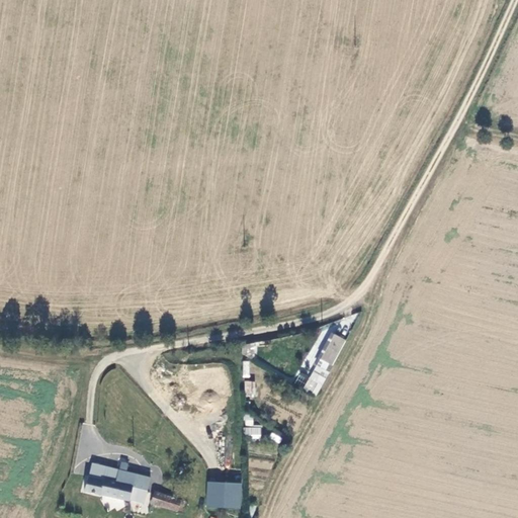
[(332,365),(346,342),(332,334),(319,358),(332,365)]
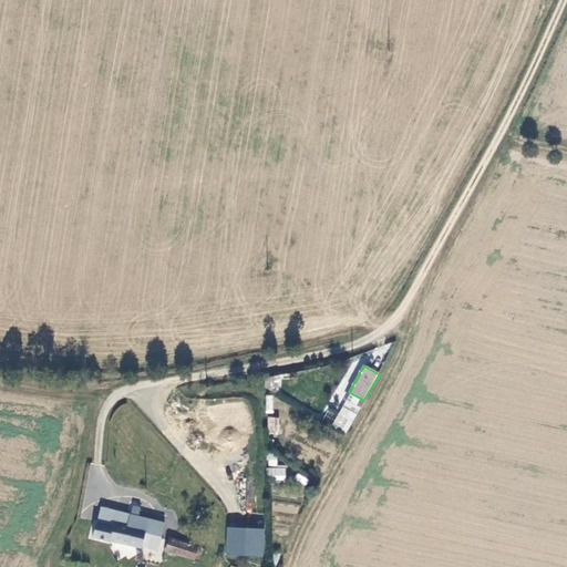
[(264,383),(272,389),(277,383),(276,372),(264,374),(264,383)]
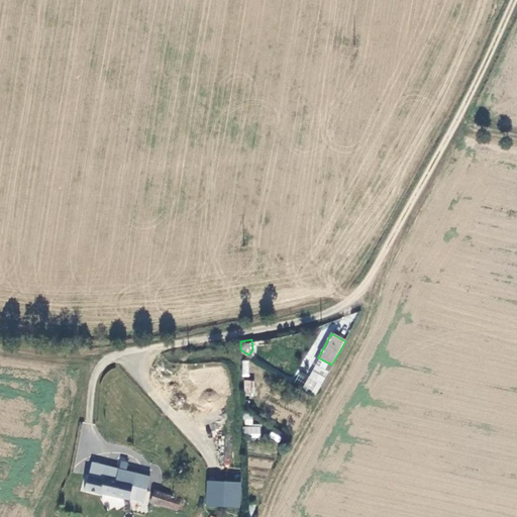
[(241,360),(243,377),(249,377),(248,359),(241,360)]
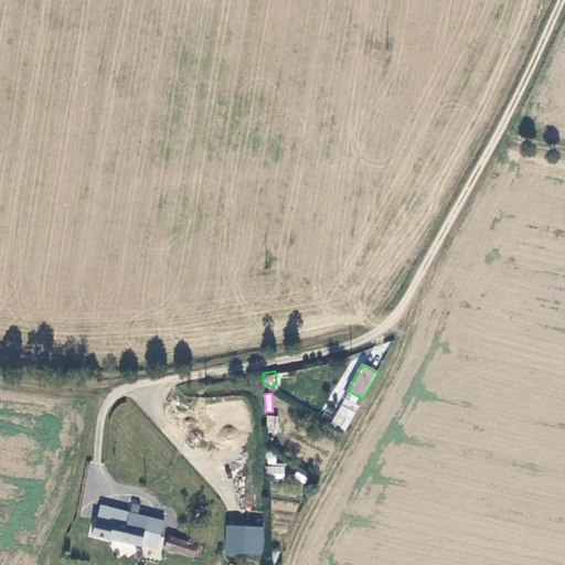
[(344,429),(351,417),(339,409),(331,423),(344,429)]
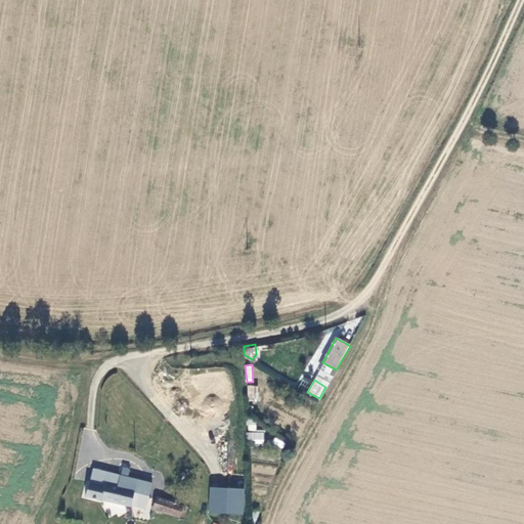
[(248,394),(258,396),(257,384),(248,382),(248,394)]
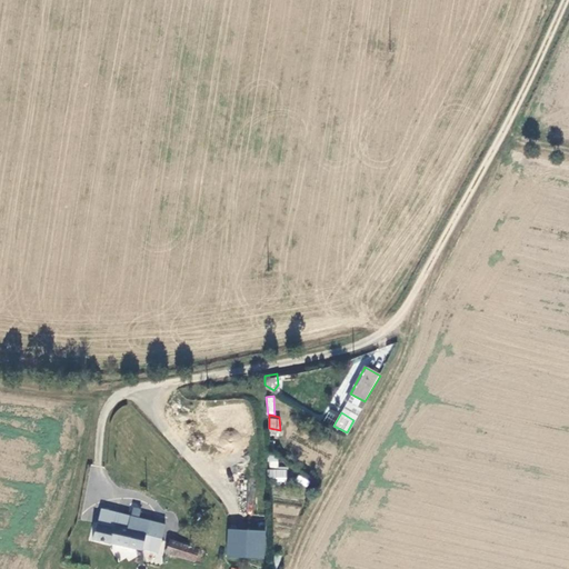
[(278,468),(279,458),(269,457),(268,468),(278,468)]
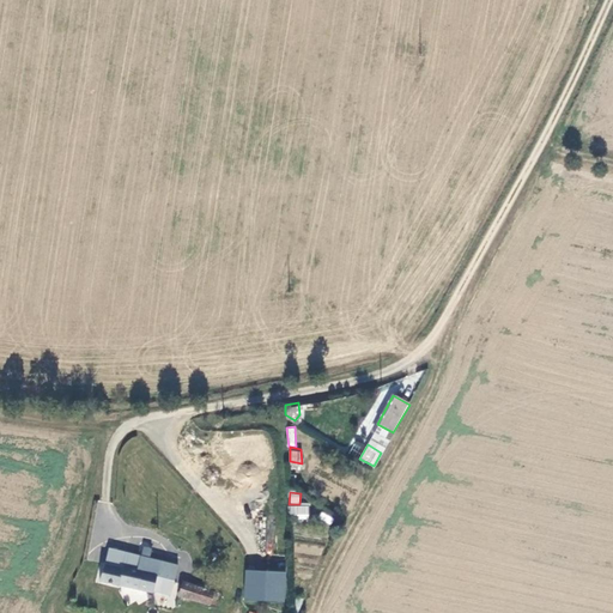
[(289,505),(289,517),(308,517),(309,505),(289,505)]
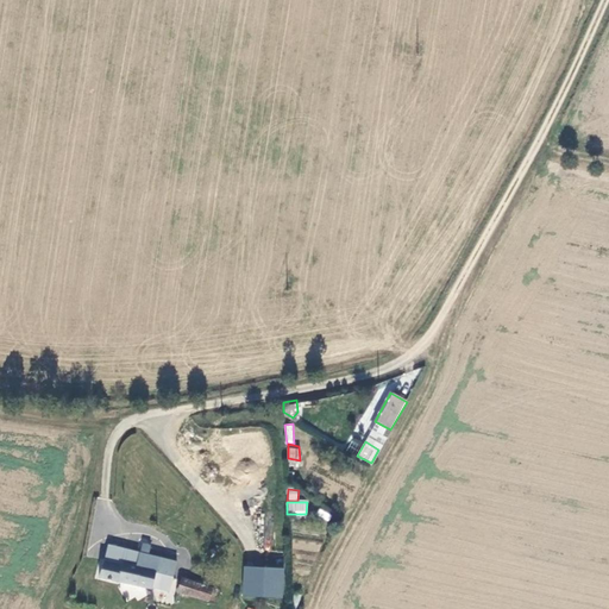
[(316,516),(330,520),(332,512),(318,508),(316,516)]
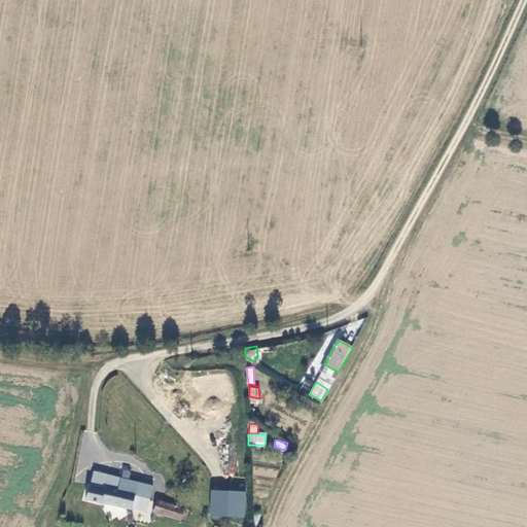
[(129,479),(131,470),(123,468),(120,477),(129,479)]
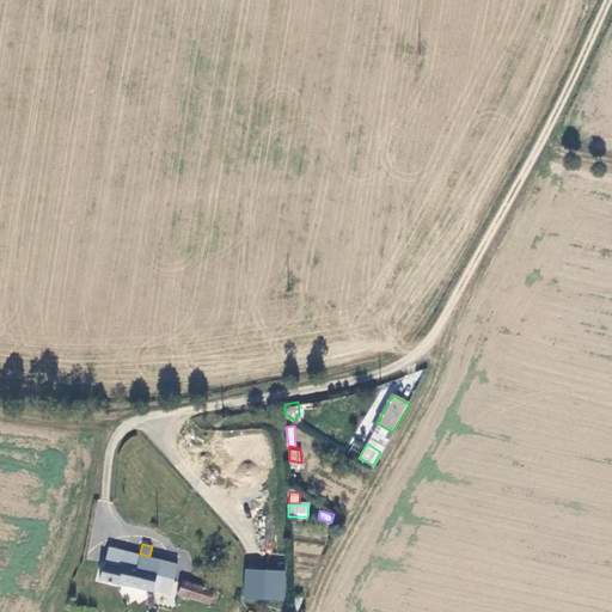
[(165,583),(158,581),(160,571),(127,563),(127,565),(106,560),(102,577),(163,593),(165,583)]
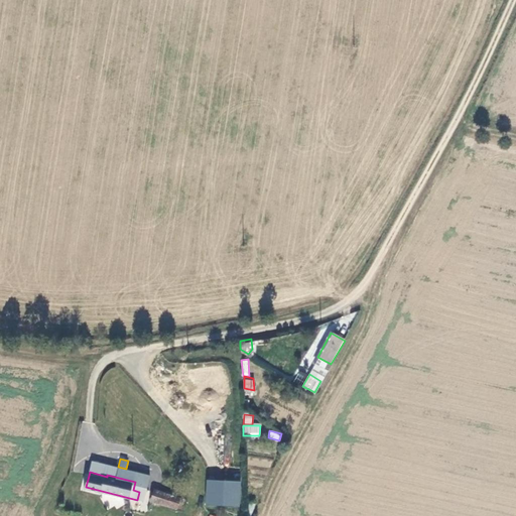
[(207,480),(206,505),(240,507),(241,481),(207,480)]
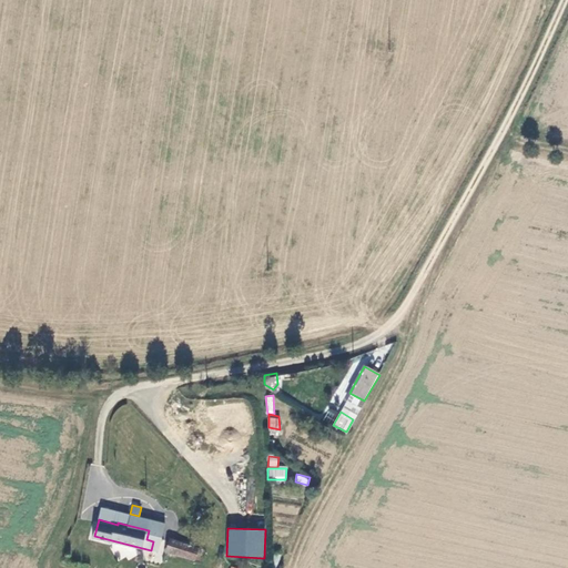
[(168,555),(180,557),(182,546),(171,543),(168,555)]
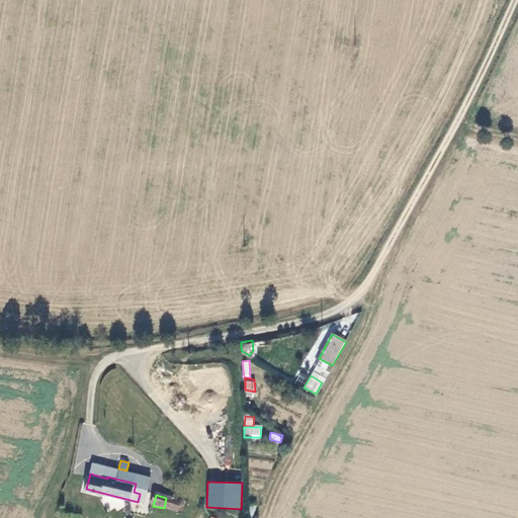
[(105,496),(102,507),(120,511),(122,501),(105,496)]
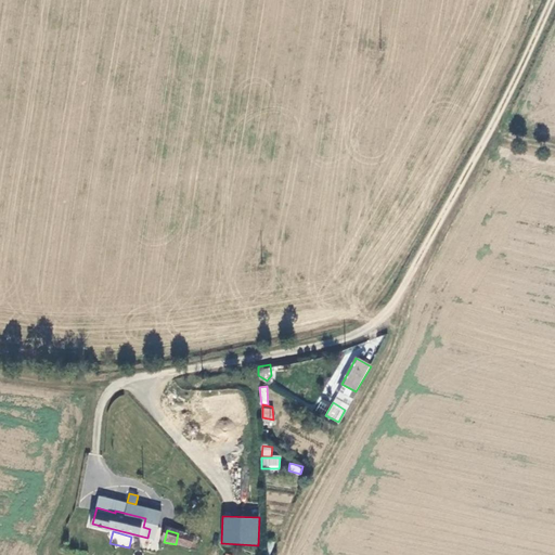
[(176,544),(192,549),(195,538),(178,533),(176,544)]
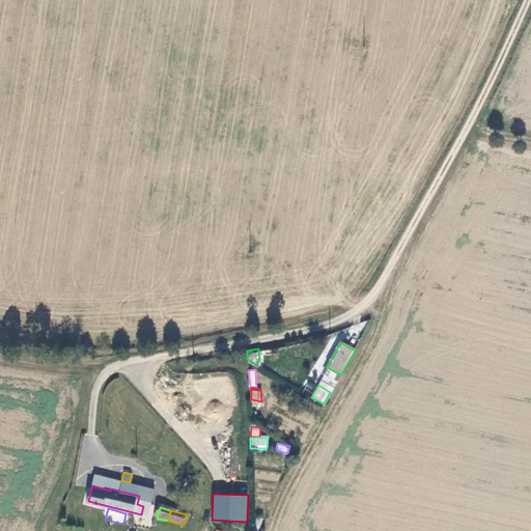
All buildings are outlined.
